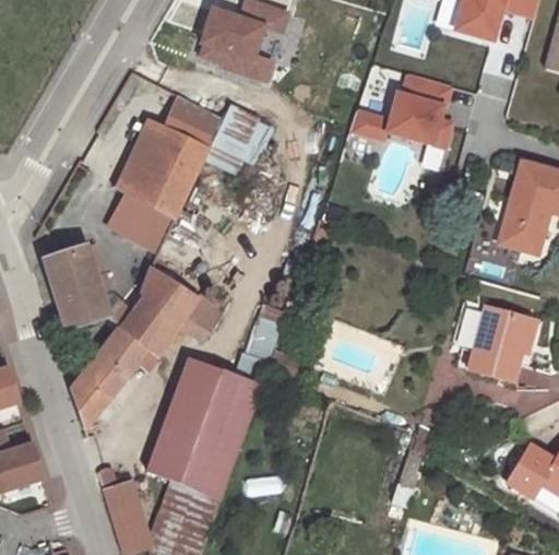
[(290,10),(259,0),(244,0),(239,12),(209,2),(195,44),(201,46),(198,54),(219,60),(217,67),(266,82),(274,59),(258,55),(265,31),(283,36),(290,10)]
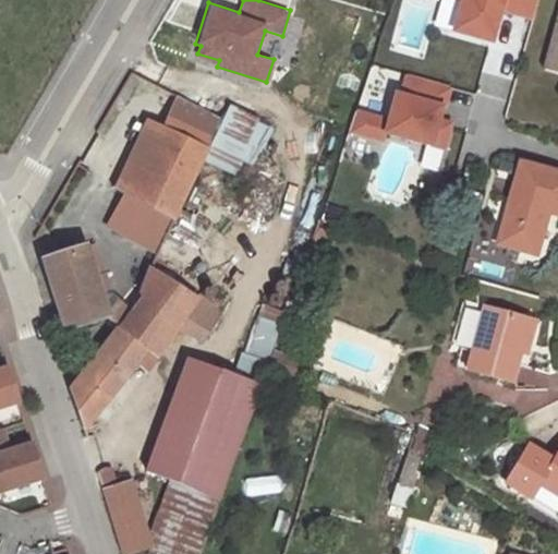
[(459,0),(451,27),(489,38),(498,5),(531,15),(535,0),(459,0)]
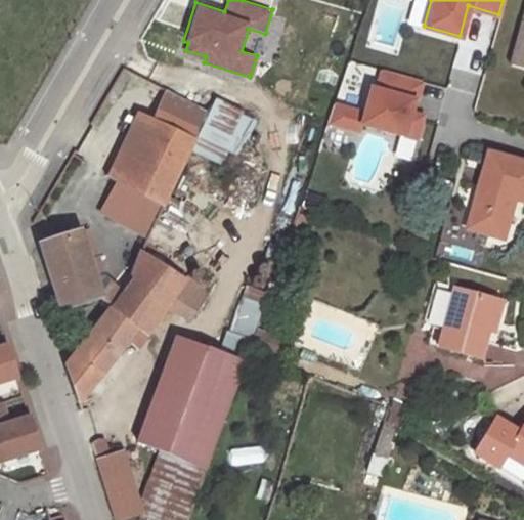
[(523,62),(523,14),(512,59),(523,62)]
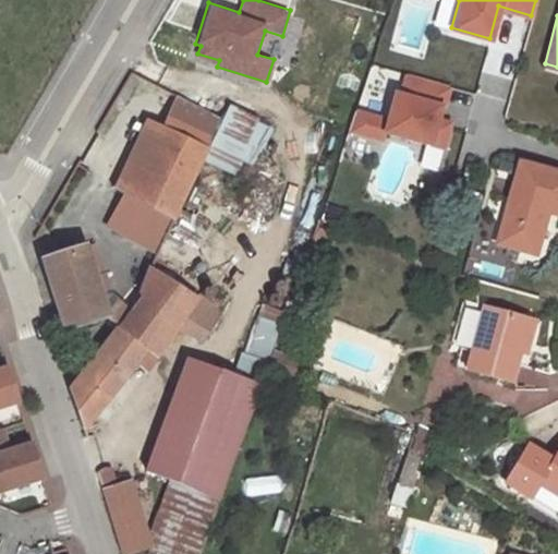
[(386,117),(352,109),(348,128),(383,137),(385,129),(441,145),(448,121),(436,117),(439,105),(441,106),(448,83),(405,71),(400,93),(393,91),(386,117)]
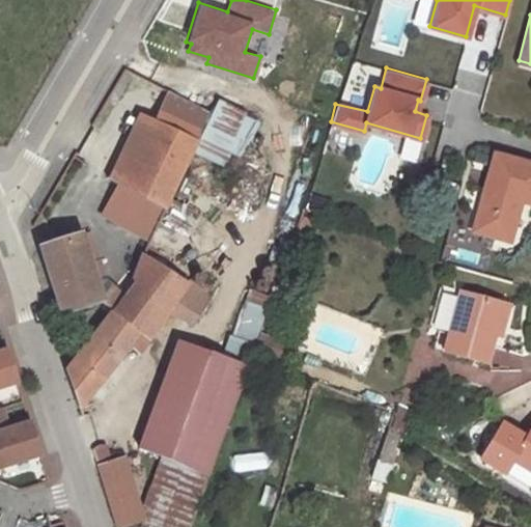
[(196,140),(205,121),(164,102),(155,119),(196,140)]
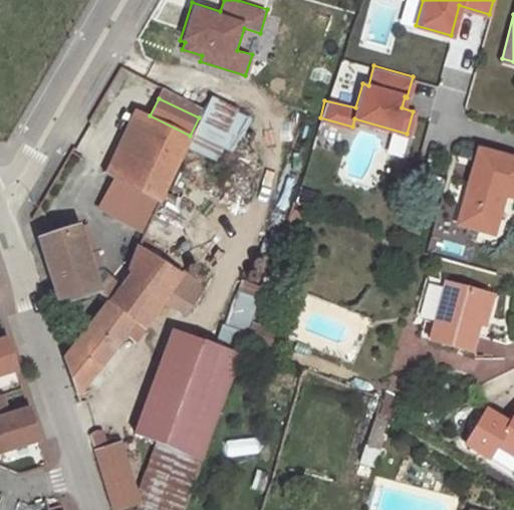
[(117,176),(148,114),(136,108),(105,170),(117,176)]
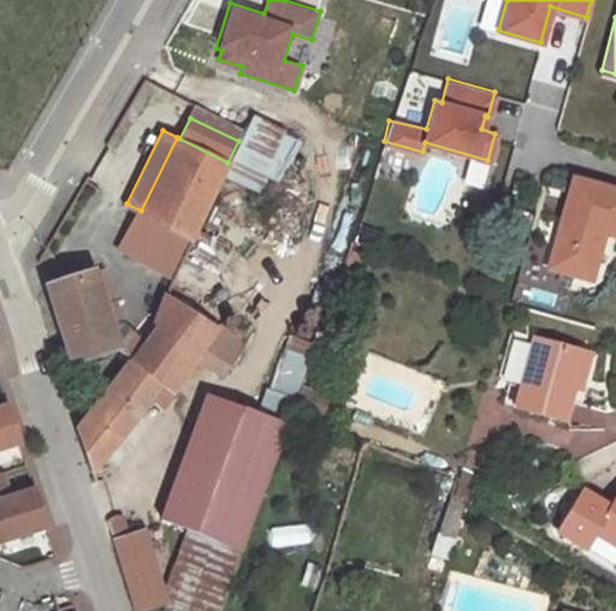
[(224,172),(227,162),(179,138),(177,137),(141,211),(126,203),(124,202),(106,239),(159,270),(172,278),(175,272),(183,253),(195,231),(224,172)]
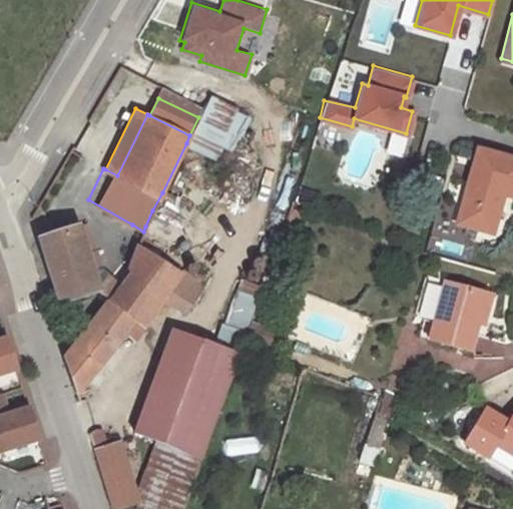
[(512,155),(478,146),(457,220),(492,231),(503,193),(512,194),(512,155)]
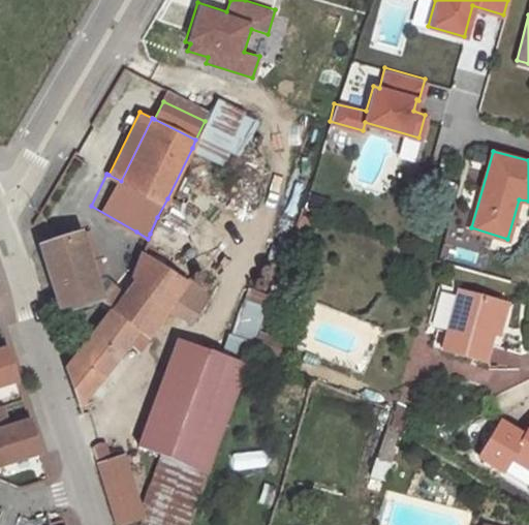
[(191,211),(167,198),(157,217),(182,229),(191,211)]
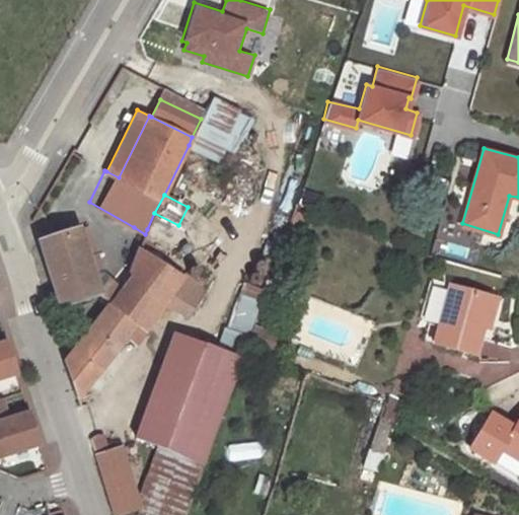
[(178,225),(154,213),(147,229),(171,240),(178,225)]
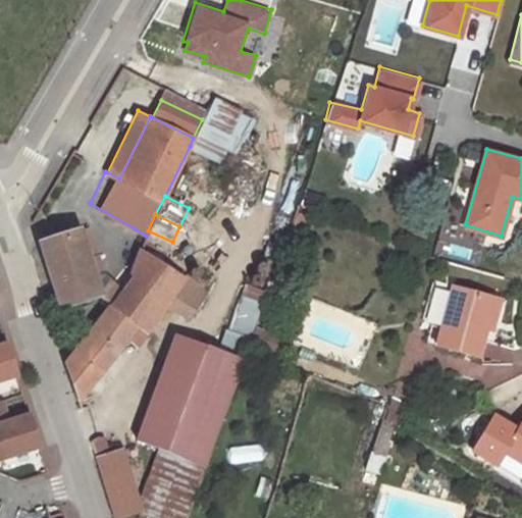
[(87,226),(39,242),(60,309),(100,294),(105,289),(87,246),(93,244),(87,226)]
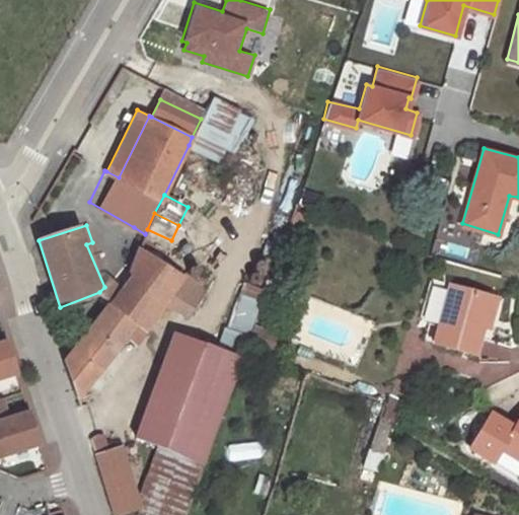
[(138,246),(145,234),(134,227),(118,264),(123,266),(129,268),(138,246)]
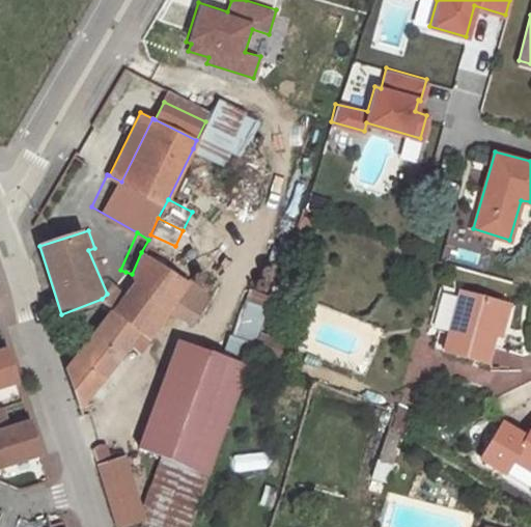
[(184,284),(141,252),(132,274),(130,277),(134,279),(170,303),(184,284)]
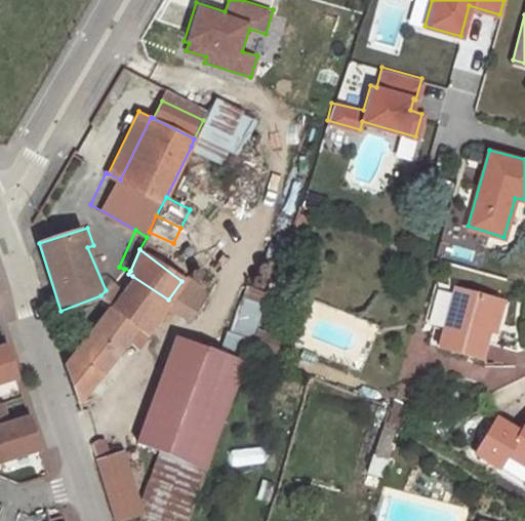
[(197,277),(201,270),(195,265),(189,271),(197,277)]
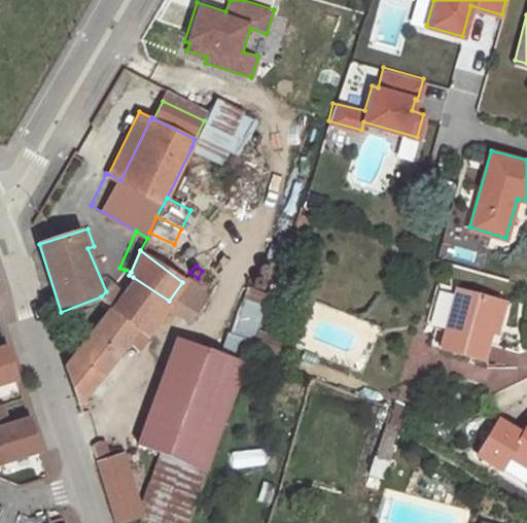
[(129,275),(131,272),(125,270),(106,291),(101,297),(110,306),(133,277),(129,275)]
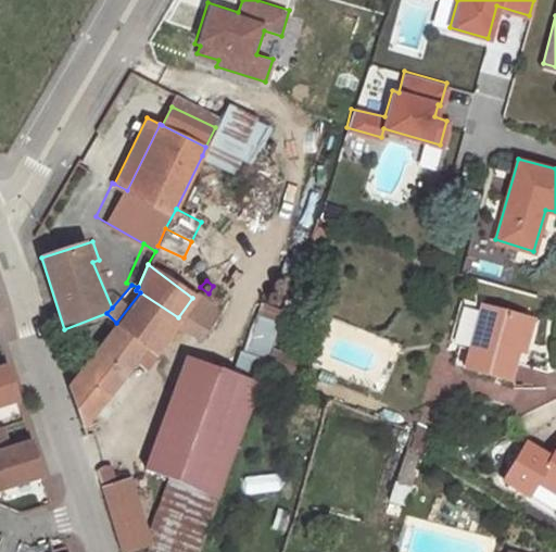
[(192,298),(178,317),(173,325),(201,340),(218,317),(207,309),(211,305),(213,301),(199,290),(192,298)]
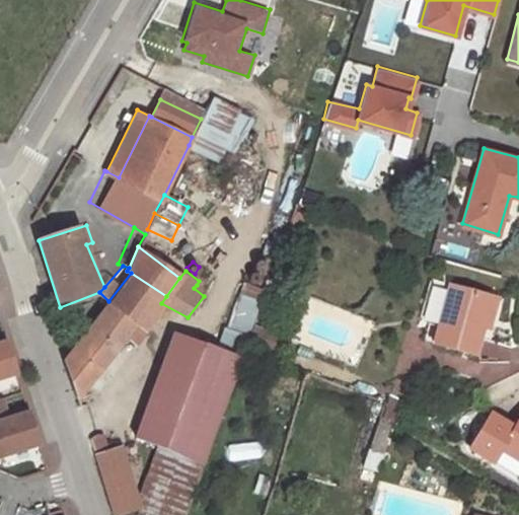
[(108,301),(63,359),(78,394),(126,338),(137,324),(143,328),(161,303),(166,296),(131,273),(108,301)]
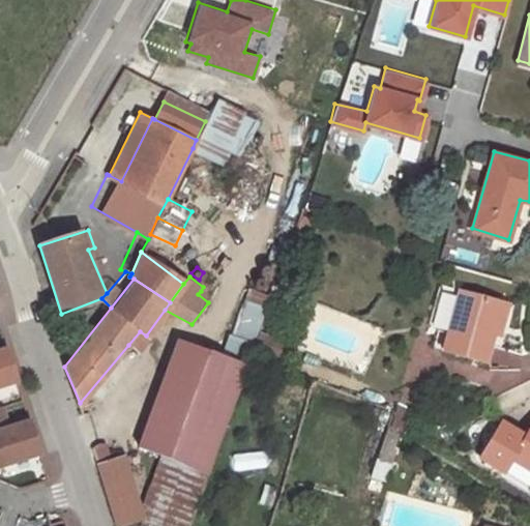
[(203,287),(201,291),(206,294),(210,288),(205,285),(203,287)]
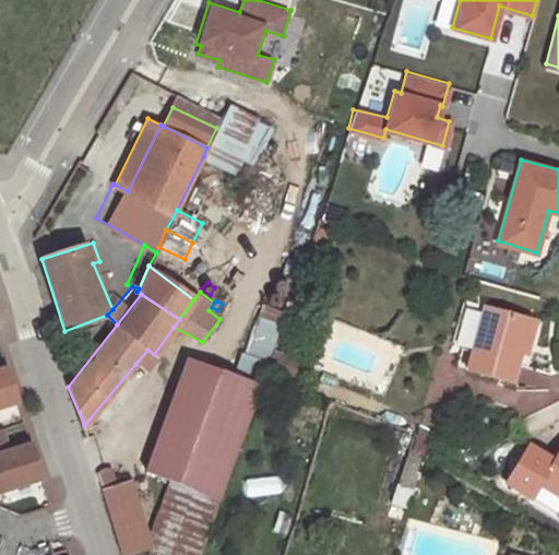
[(258,381),(283,309),(262,302),(247,352),(244,351),(236,374),(258,381)]
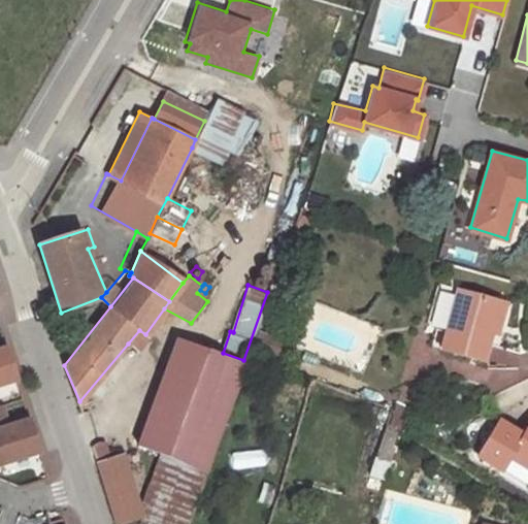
[(506,300),(457,287),(441,348),(483,358),(490,331),(497,332),(506,300)]
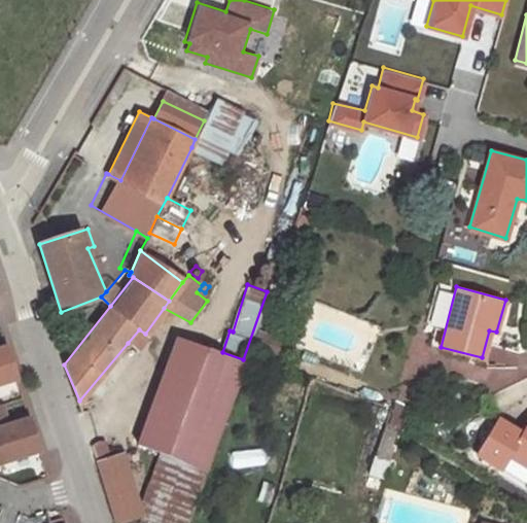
[(147,336),(145,334),(139,329),(128,343),(137,350),(147,336)]
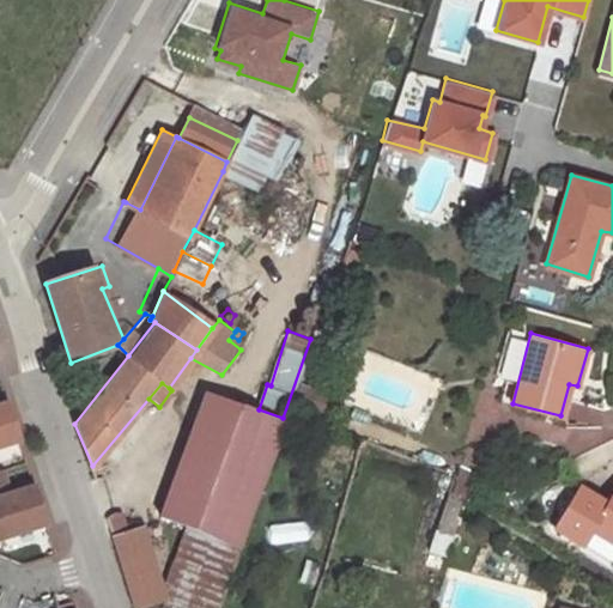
[(238,543),(283,418),(259,409),(216,394),(168,517),(194,528),(238,543)]
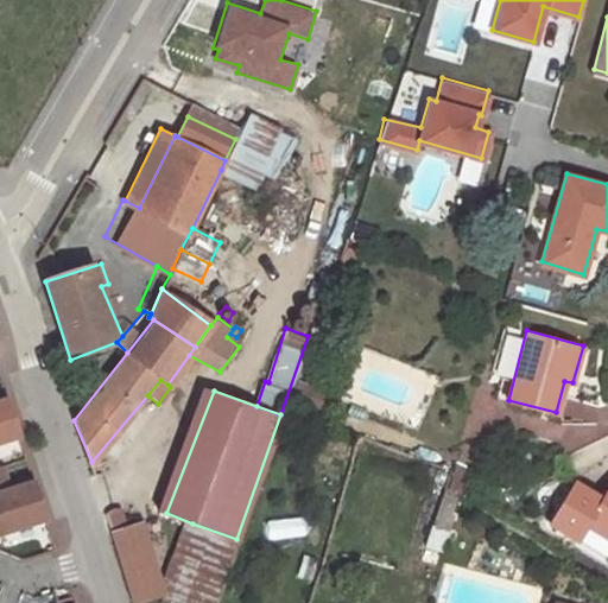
[(0,438),(17,433),(5,395),(0,397),(0,438)]
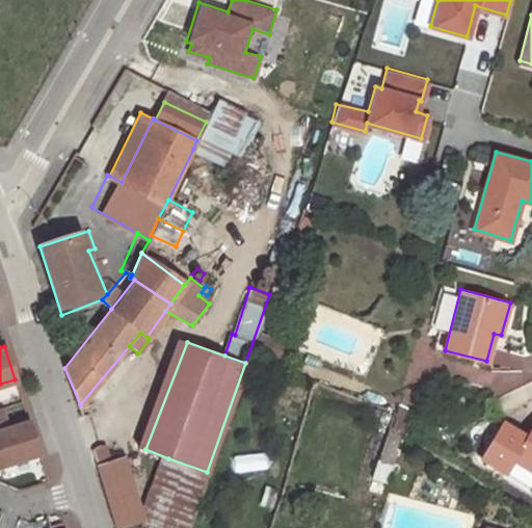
[(409,412),(398,405),(396,412),(391,425),(401,432),(403,433),(409,412)]
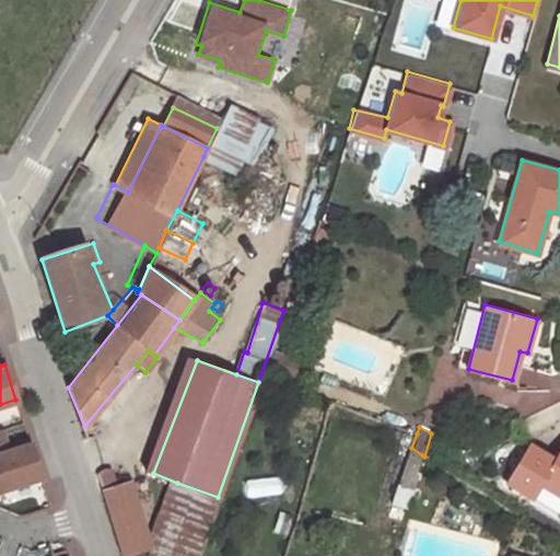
[(0,430),(0,488),(39,476),(28,441),(6,449),(0,430)]
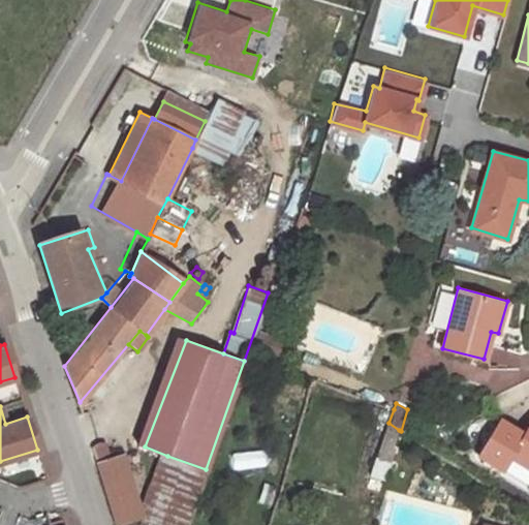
[(528,467),(528,422),(523,433),(500,418),(476,453),(500,468),(508,455),(528,467)]
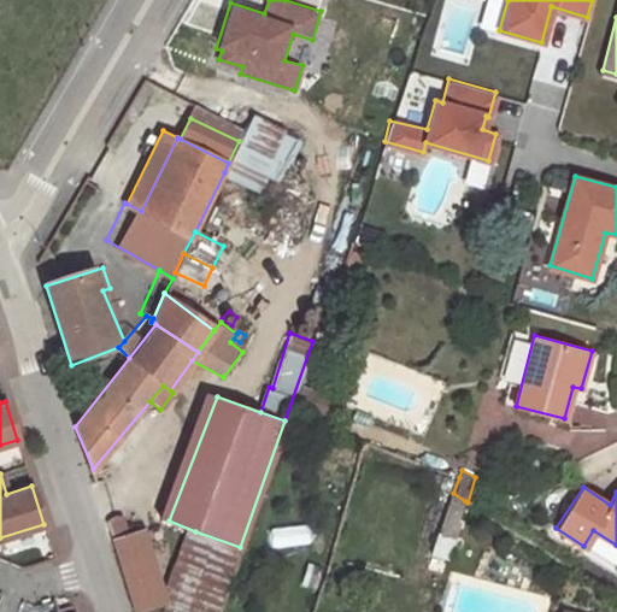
[(465,501),(453,493),(446,517),(459,522),(465,501)]
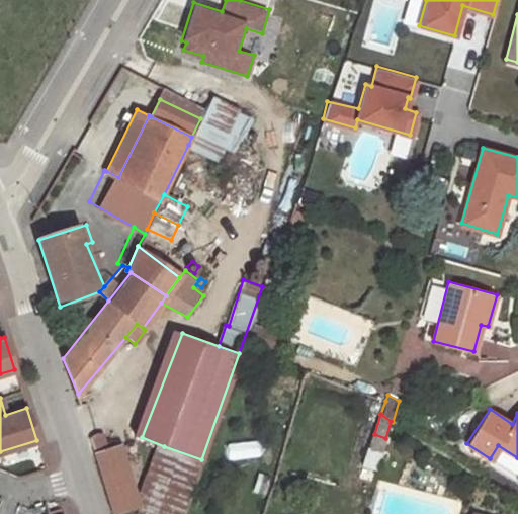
[(95,430),(89,434),(113,512),(137,503),(118,444),(107,447),(102,430),(95,430)]
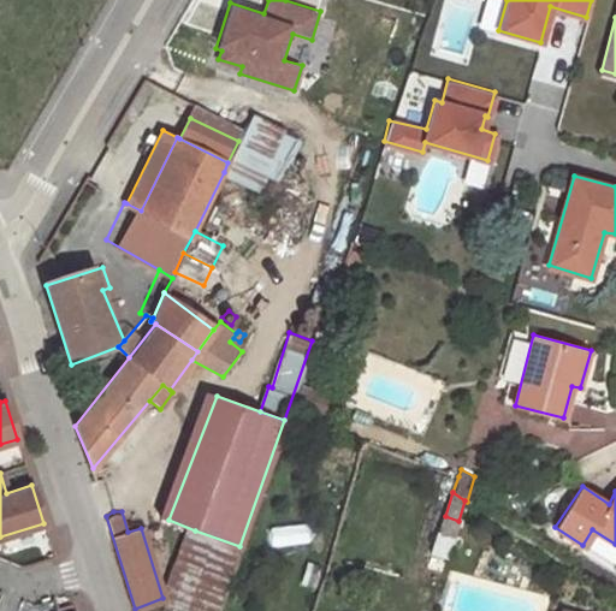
[(458,521),(445,516),(440,531),(455,535),(458,521)]
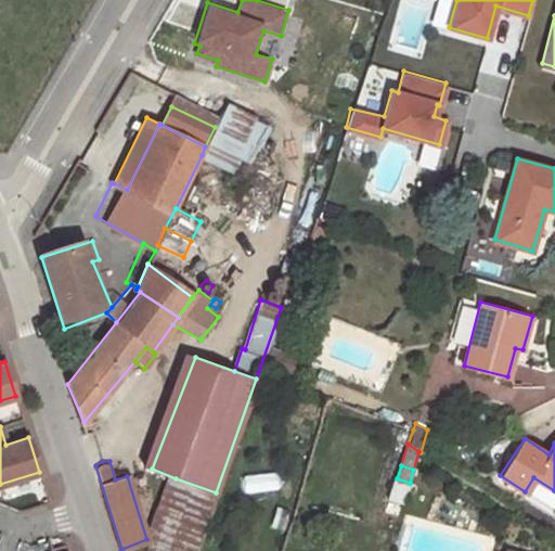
[(170,550),(195,550),(216,492),(176,478),(152,543),(170,550)]
